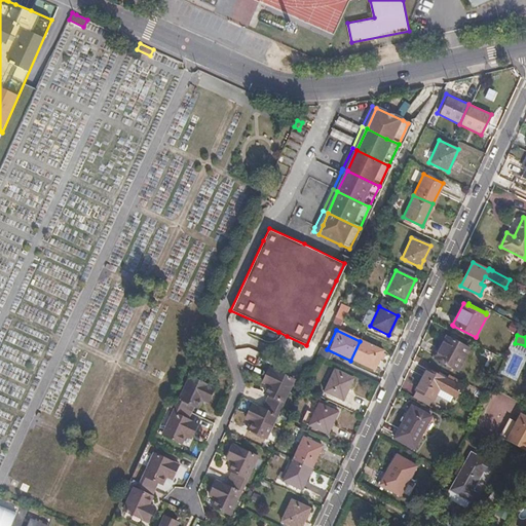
[(372,370),(380,351),(360,341),(350,361),(372,370)]
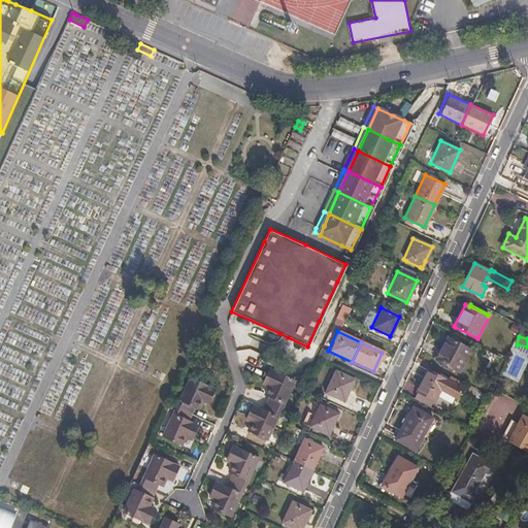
[(472,380),(485,357),(461,344),(449,366),(472,380)]
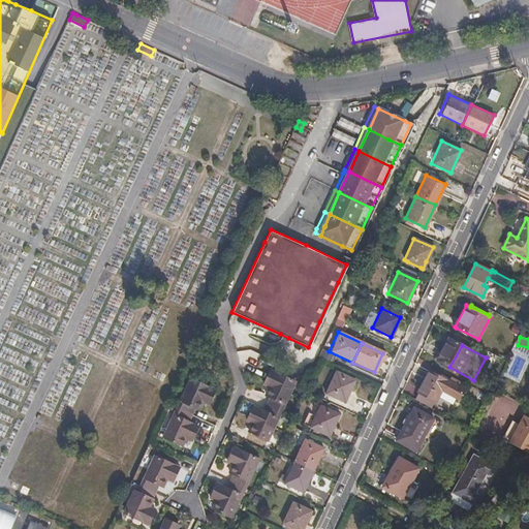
[(280,411),(294,381),(270,369),(266,380),(271,382),(269,386),(266,394),(270,396),(267,404),(275,408),(280,411)]
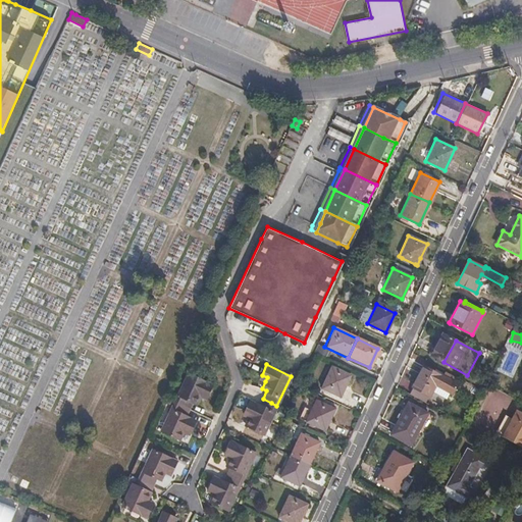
[(338,398),(350,375),(331,366),(320,388),(338,398)]
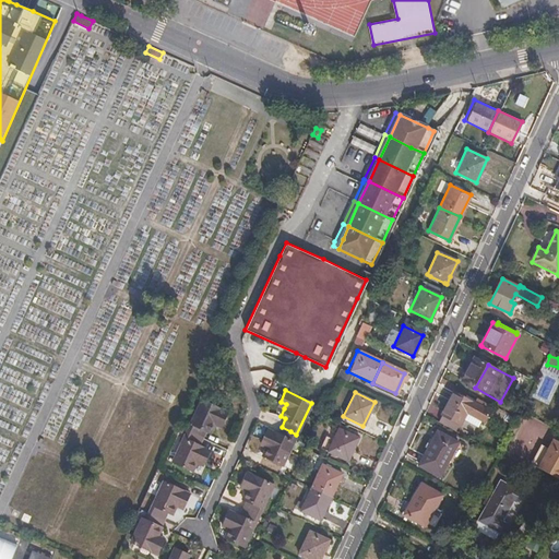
[(489,412),(452,392),(440,415),(440,416),(458,425),(464,413),(484,423),(489,412)]
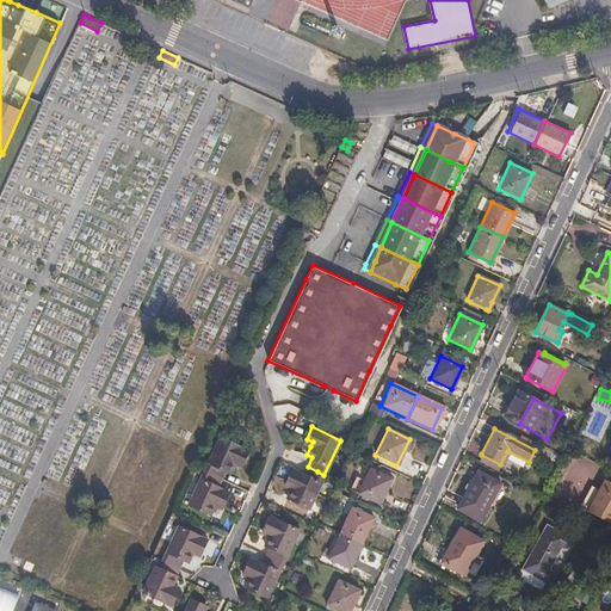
[(244,462),(248,449),(221,436),(204,470),(221,477),(224,469),(229,471),(234,463),(235,458),(244,462)]
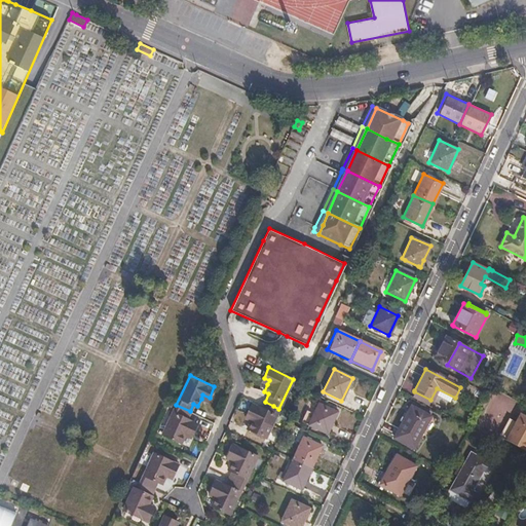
[(269,430),(275,415),(278,409),(273,406),(265,402),(262,407),(252,403),(248,413),(253,416),(251,420),(247,428),(266,437),(269,430)]
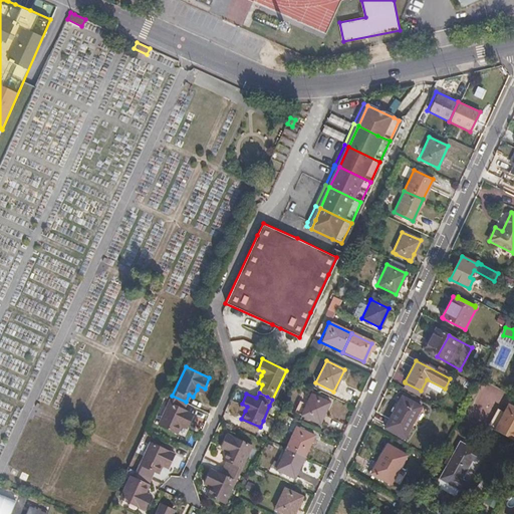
[(318,425),(328,404),(309,395),(299,416),(318,425)]
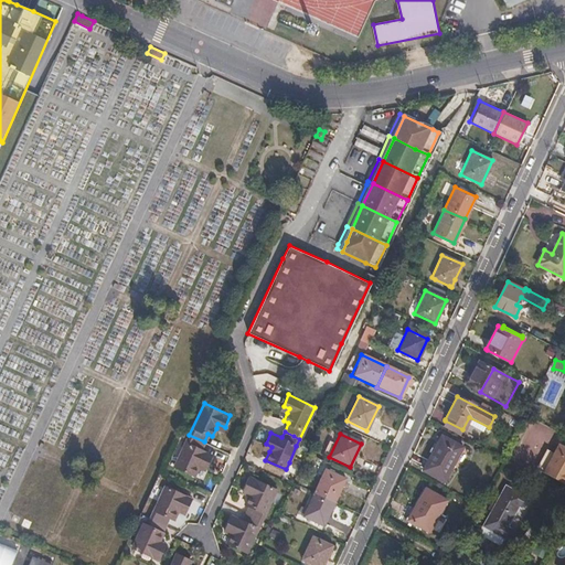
[(212,455),(201,448),(204,441),(189,435),(185,443),(174,467),(193,476),(198,467),(200,462),(206,466),(212,455)]
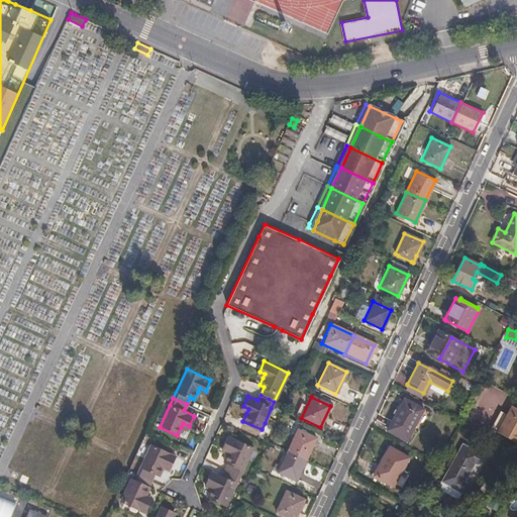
[(405,440),(421,409),(402,398),(385,429),(405,440)]
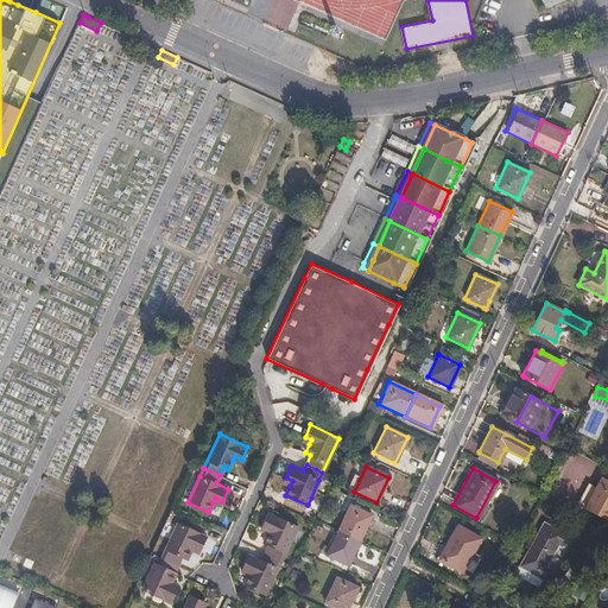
[(606,521),(607,518),(607,481),(600,476),(582,508),(606,521)]
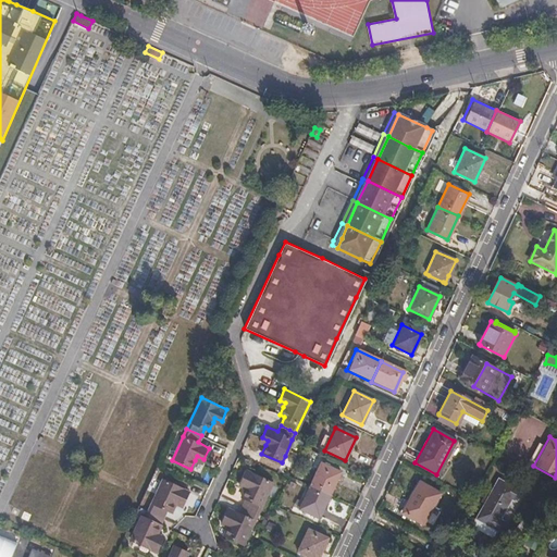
[(327,496),(338,473),(319,463),(307,487),(327,496)]
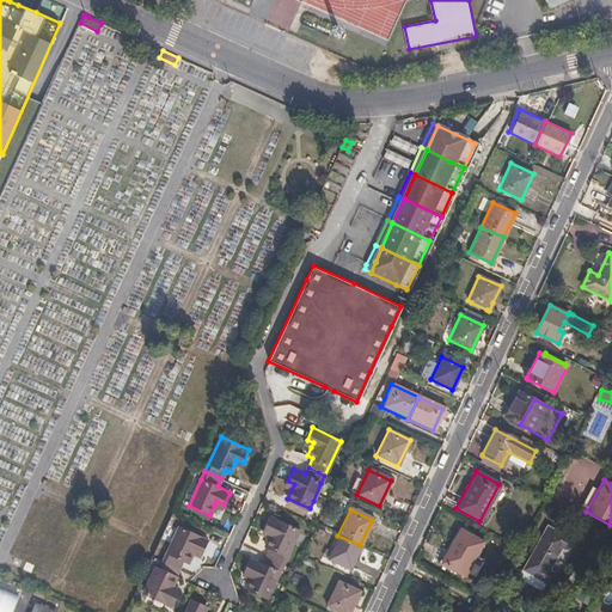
[(282,565),(299,531),(270,518),(264,530),(271,533),(269,538),(264,548),(269,550),(267,557),(282,565)]
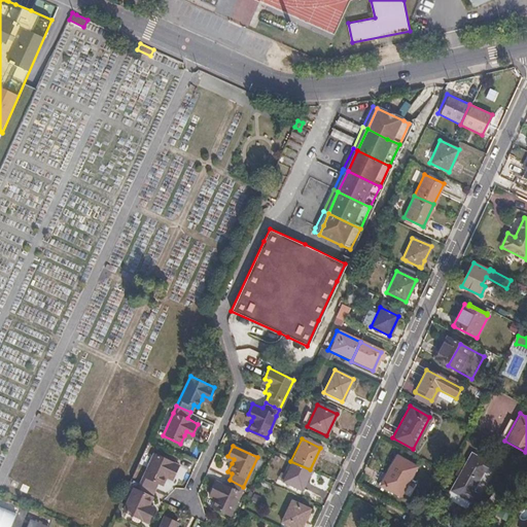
[(472,492),(484,472),(486,475),(491,464),(470,453),(462,468),(465,469),(462,475),(460,472),(450,491),(469,502),(476,493),(472,492)]
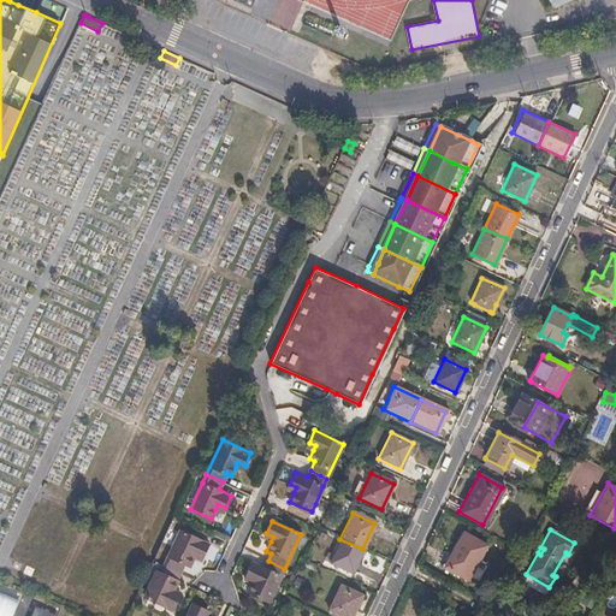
[(203,555),(208,543),(199,538),(179,531),(164,564),(181,572),(184,563),(189,566),(194,556),(196,551),(203,555)]
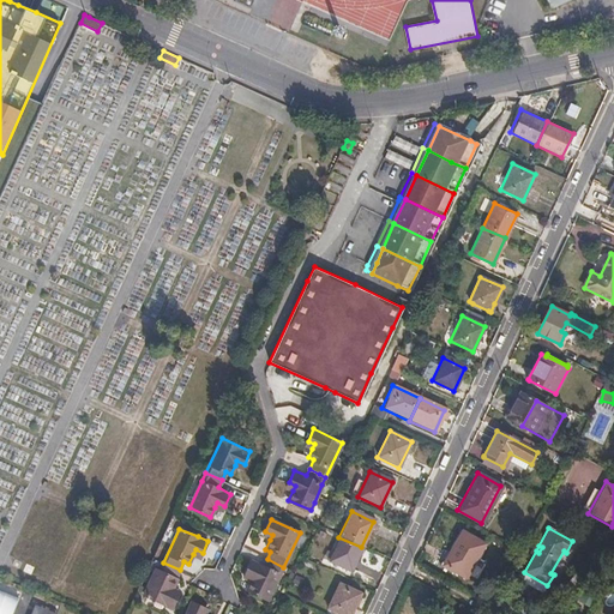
[(465,577),(483,545),(462,531),(455,543),(457,545),(445,566),(465,577)]
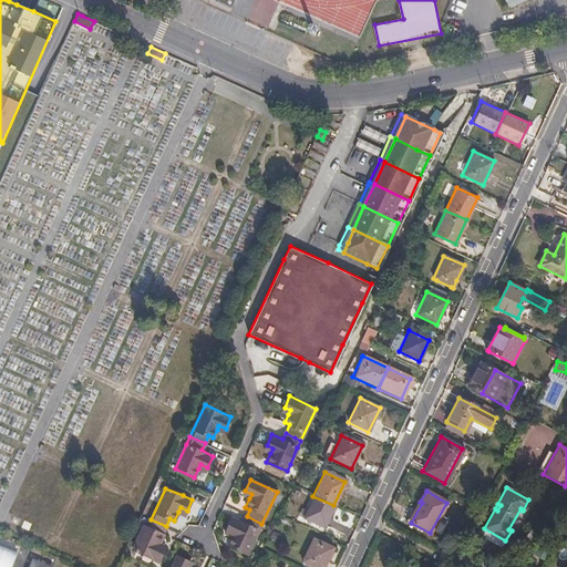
[(322,528),(333,505),(312,496),(302,518),(322,528)]
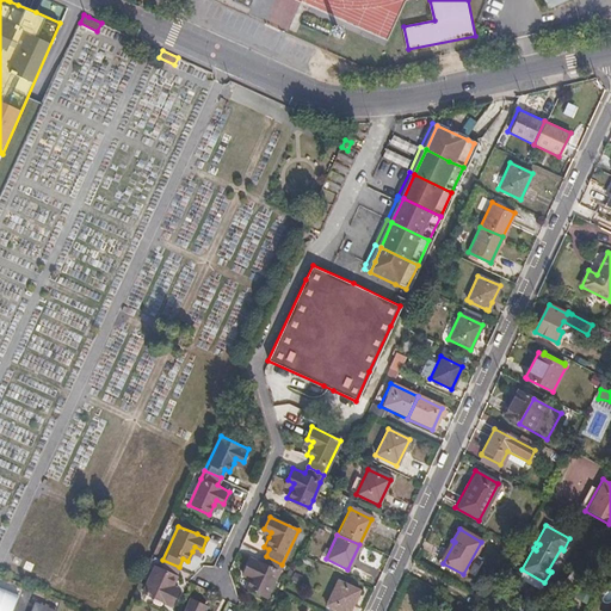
[(266,598),(279,571),(282,565),(266,556),(261,566),(250,560),(247,565),(245,571),(252,574),(250,578),(245,587),(266,598)]
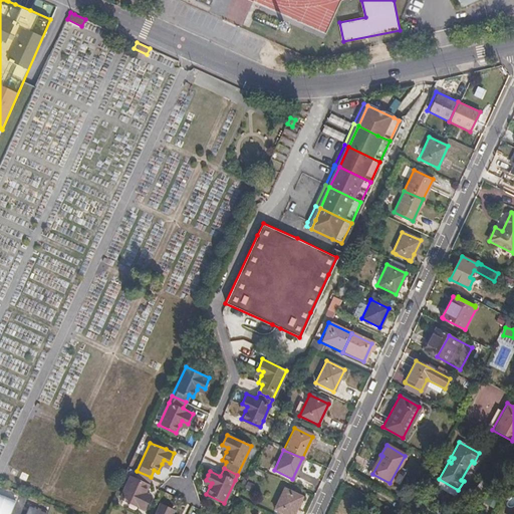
[(148,494),(152,486),(148,484),(151,477),(137,471),(134,478),(130,476),(119,498),(135,505),(147,511),(150,505),(152,500),(146,497),(148,494)]
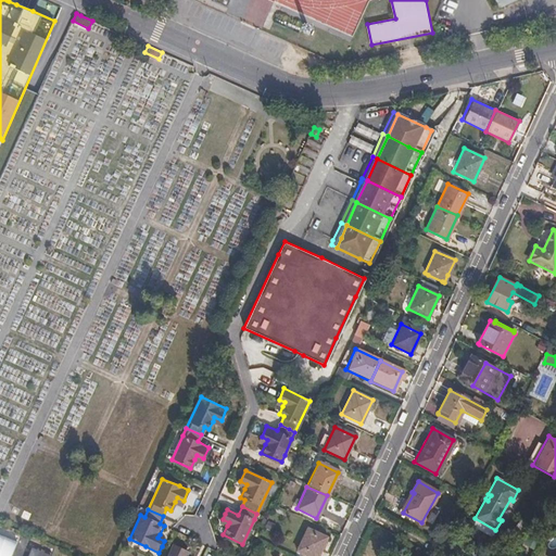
[(495,530),(475,518),(471,523),(471,526),(476,529),(488,534),(491,536),(492,535),(495,530)]
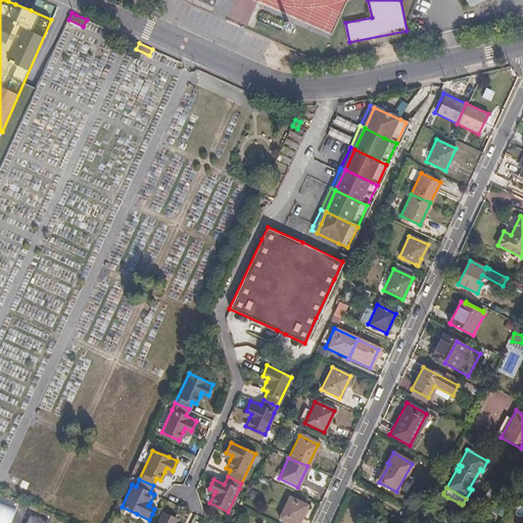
[(284,522),(297,522),(305,507),(286,498),(276,519),(282,522),(284,522)]
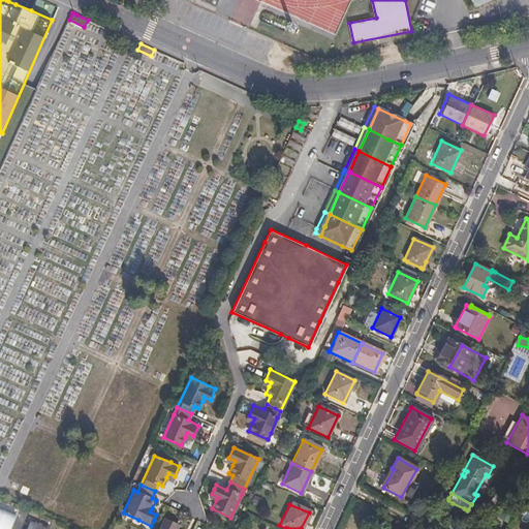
[(424,521),(428,512),(418,507),(414,516),(419,518),(424,521)]
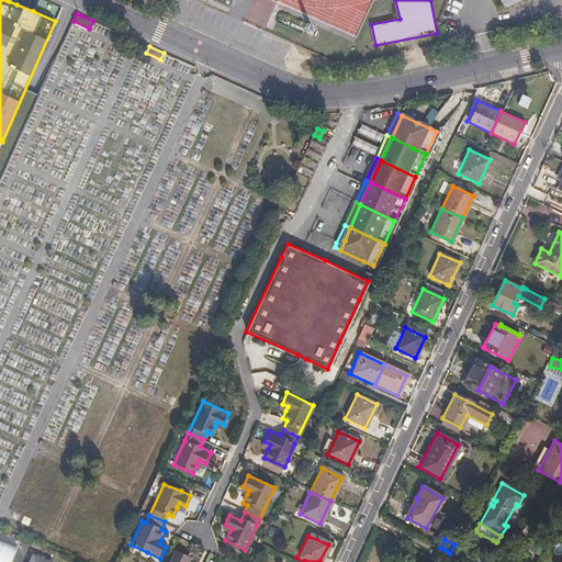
[(183,561),(182,561),(184,554),(175,550),(168,561),(183,561)]
